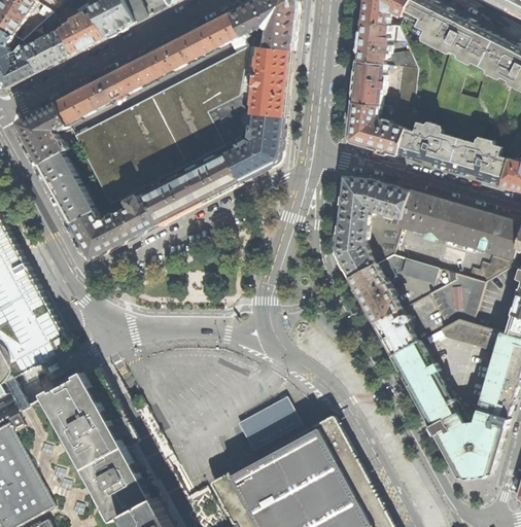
[(0,0),(0,29),(10,35),(33,1),(32,0),(31,0),(0,0)]
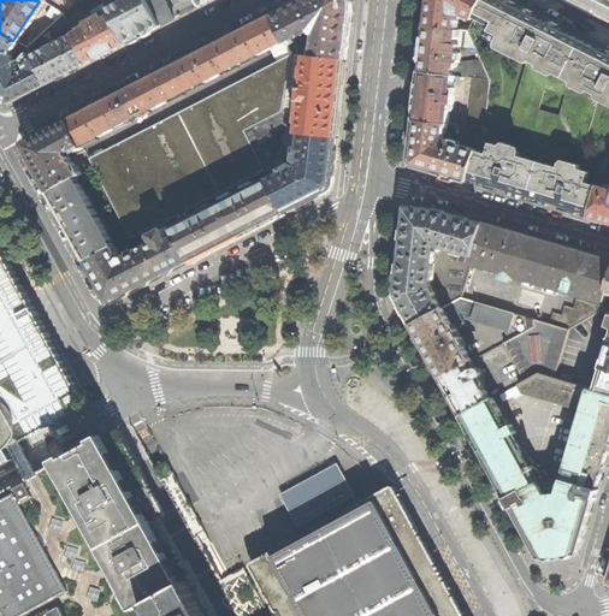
[(95,0),(72,0),(83,11),(96,0),(95,0)]
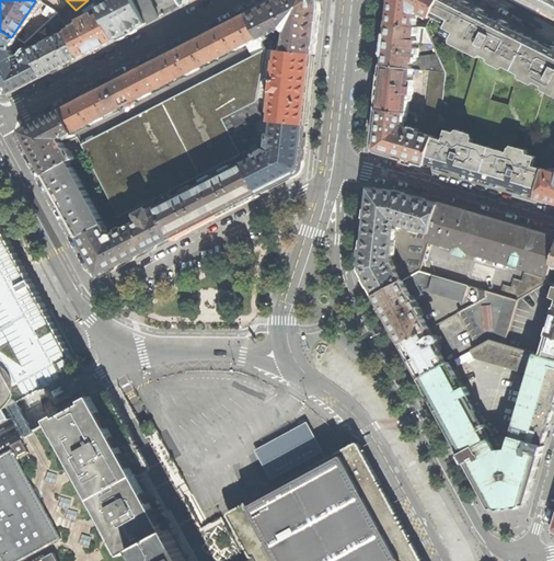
[(91,8),(94,14),(107,41),(123,33),(140,23),(128,0),(103,0),(104,1),(91,8)]
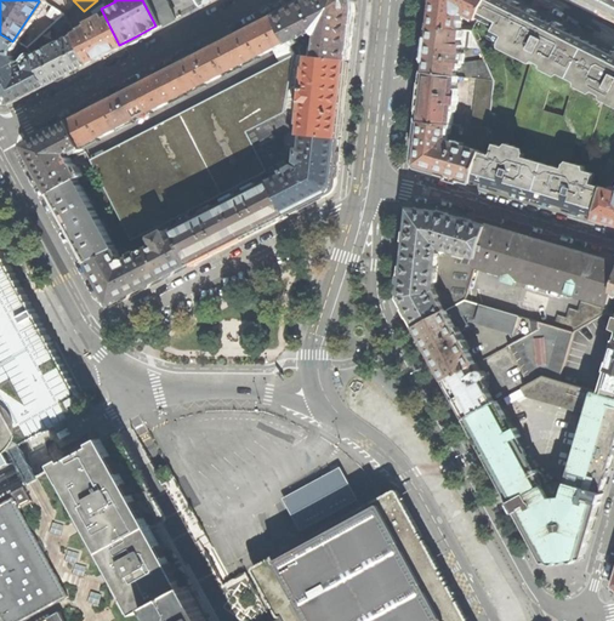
[(142,0),(155,26),(169,20),(159,0),(189,0),(193,6),(205,0),(142,0)]
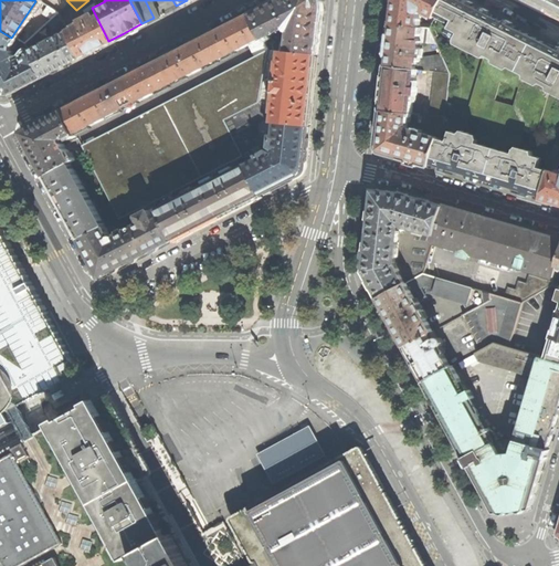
[(272,0),(245,14),(256,37),(263,49),(312,54),(315,24),(317,7),(316,3),(316,1),(315,0),(272,0)]
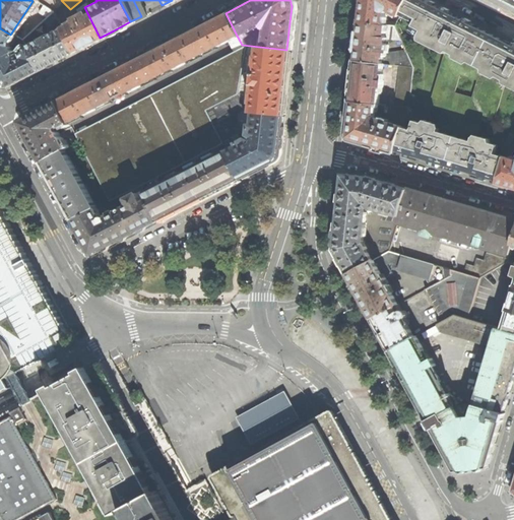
[(395,14),(402,0),(356,0),(354,21),(379,24),(381,12),(384,10),(394,15),(395,14)]
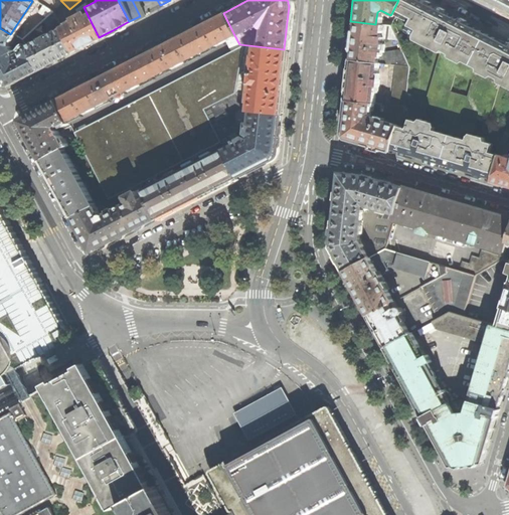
[(409,39),(436,52),(438,50),(444,53),(445,57),(456,63),(459,61),(466,64),(481,34),(441,14),(412,0),(398,0),(391,14),(398,18),(398,21),(405,25),(401,32),(409,36),(409,39)]
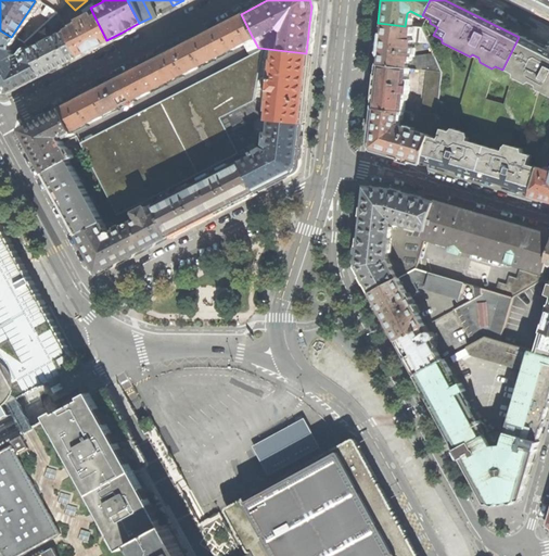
[(548,0),(531,0),(548,9),(548,0)]
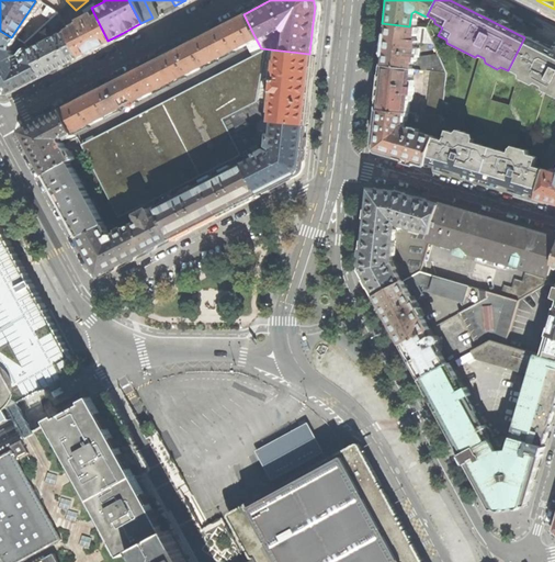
[(41,6),(36,13),(44,19),(51,13),(41,6)]
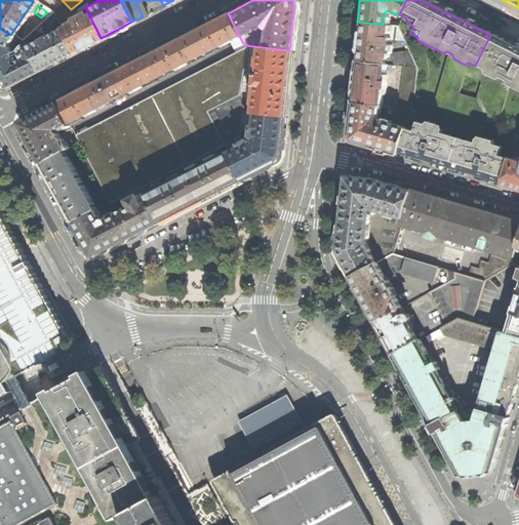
[(57,29),(70,53),(85,46),(101,38),(88,13),(84,15),(82,12),(68,19),(70,23),(57,29)]
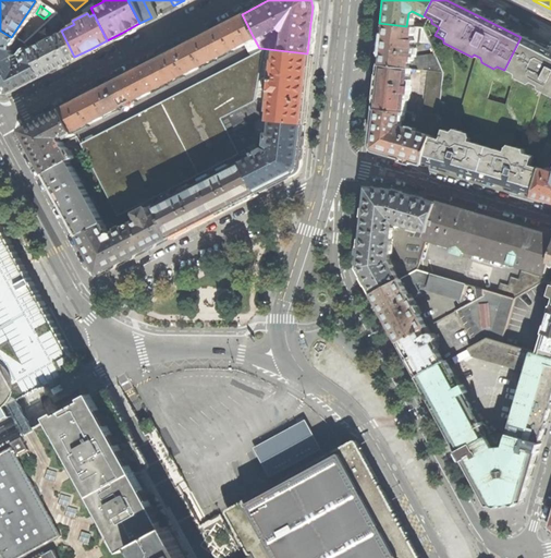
[(220,24),(200,35),(211,58),(253,36),(242,14),(220,24)]
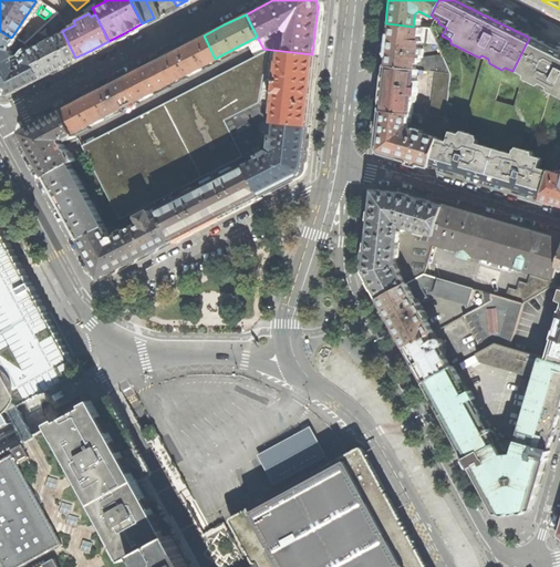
[(383,43),(381,66),(411,70),(412,62),(413,62),(414,61),(416,43),(432,44),(424,28),(413,27),(385,23),(383,43)]
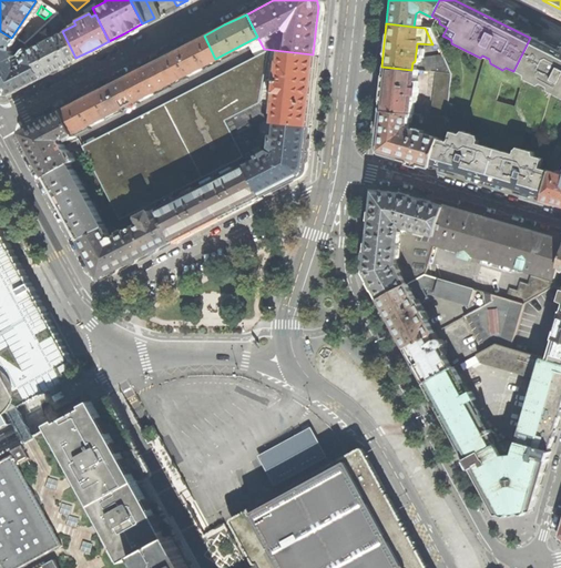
[(0,61),(7,58),(8,57),(4,50),(6,47),(11,38),(0,31),(0,61)]
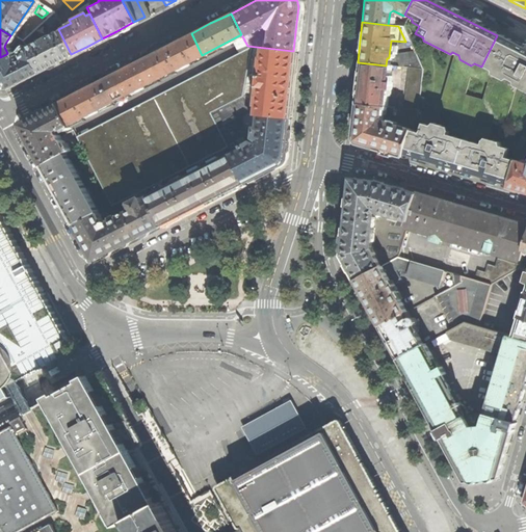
[(58,29),(21,48),(34,73),(52,63),(71,54),(58,29)]
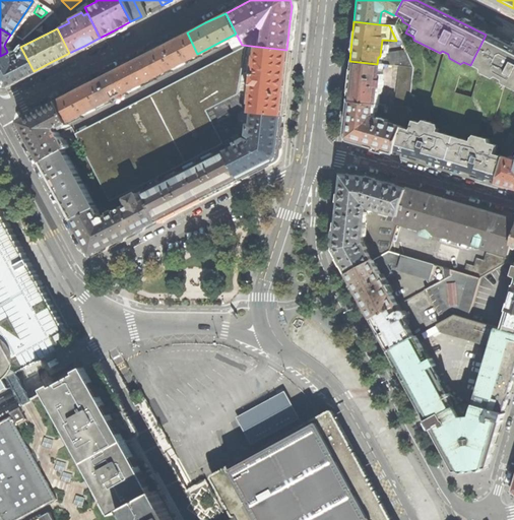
[(159,47),(142,55),(153,76),(197,54),(187,33),(159,47)]
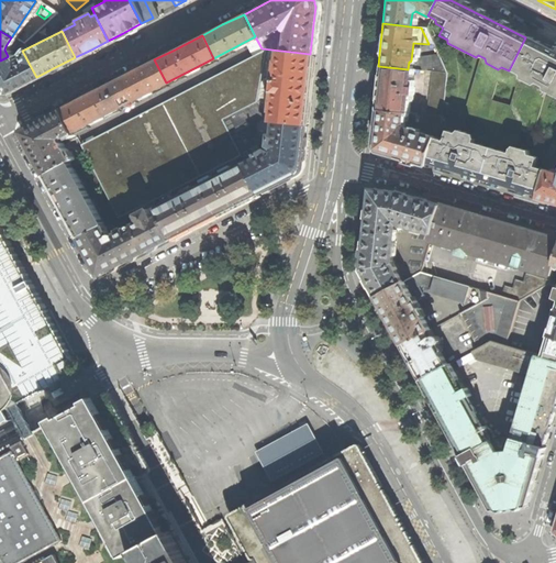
[(525,37),(509,70),(515,75),(516,78),(530,85),(532,83),(542,88),(541,91),(555,98),(555,53),(552,51),(525,37)]
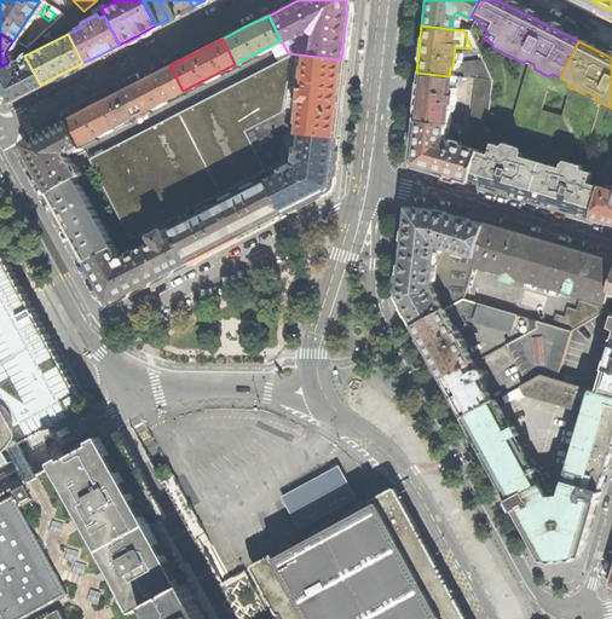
[(12,48),(18,56),(23,53),(21,47),(15,44),(12,48)]
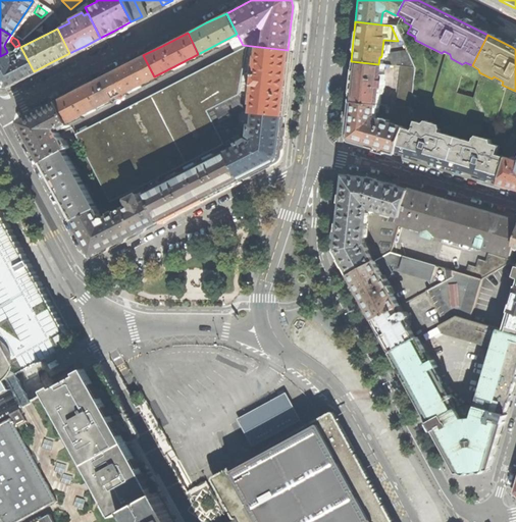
[(15,49),(13,51),(17,58),(11,62),(6,53),(0,56),(0,88),(2,88),(34,71),(20,47),(19,45),(15,47),(15,49)]
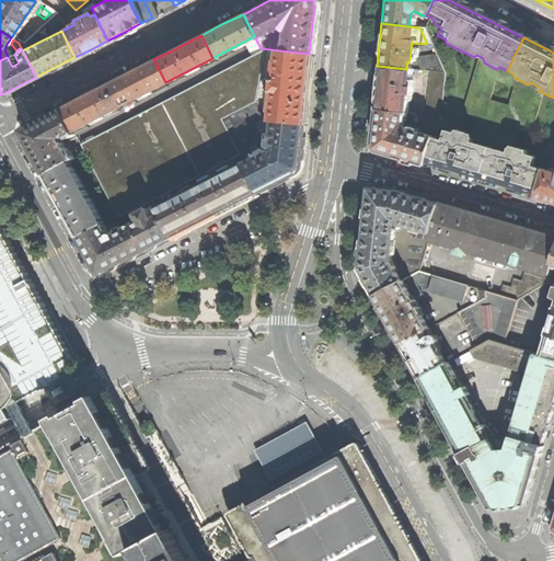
[(301,125),(306,88),(309,54),(261,48),(261,49),(252,101),(262,115),(267,121),(301,125)]
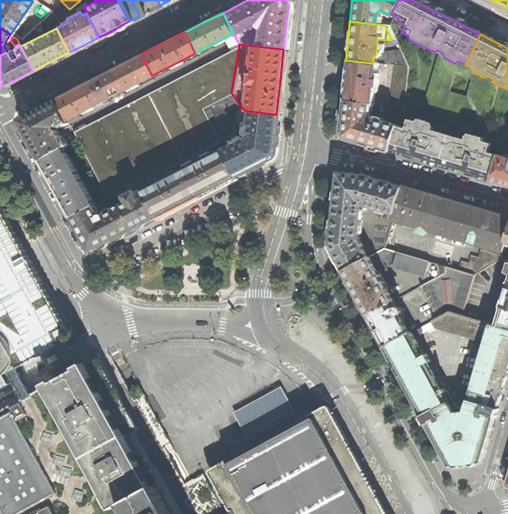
[(69,133),(104,199),(112,195),(134,184),(216,142),(200,109),(231,92),(239,45),(69,133)]
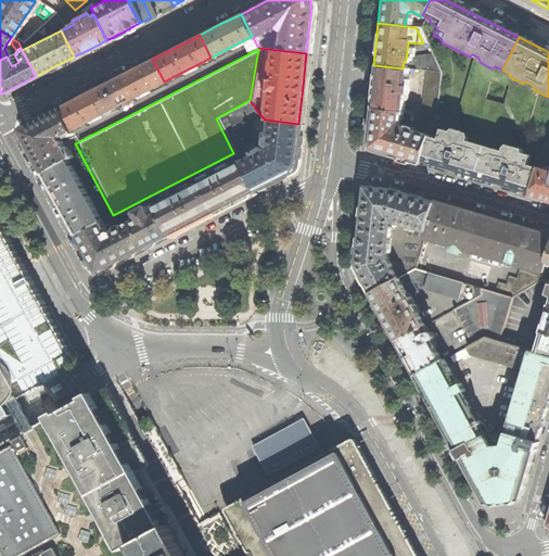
[(417,70),(421,71),(435,72),(428,54),(411,57),(417,70)]
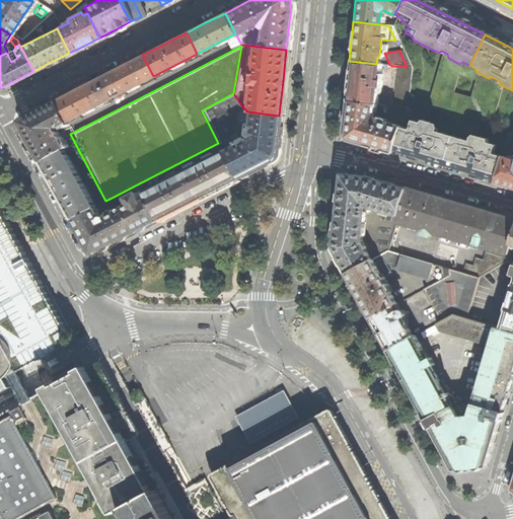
[(447,54),(441,51),(439,53),(423,105),(436,109),(432,124),(433,124),(434,128),(433,131),(449,136),(465,141),(466,137),(469,138),(470,135),(474,121),(487,124),(499,84),(500,81),(491,76),(489,78),(477,72),(475,69),(469,65),(462,62),(459,64),(448,58),(447,54)]
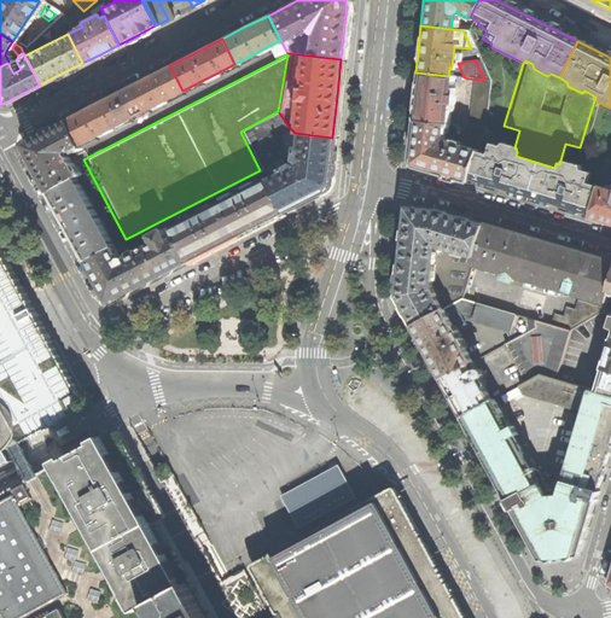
[(143,80),(116,93),(129,118),(182,91),(169,65),(143,80)]
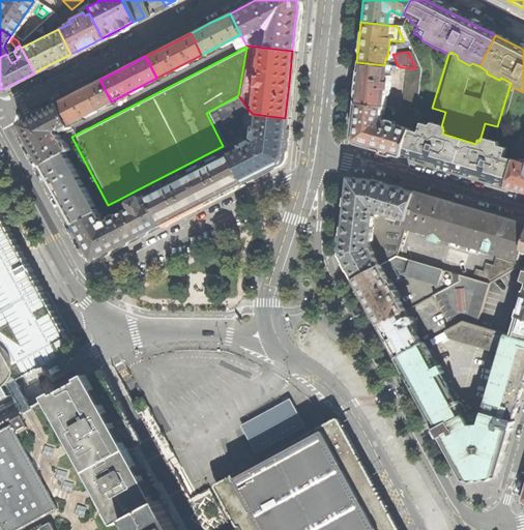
[(354,81),(352,104),(380,107),(382,89),(384,89),(385,82),(383,82),(385,65),(384,65),(356,62),(354,81)]
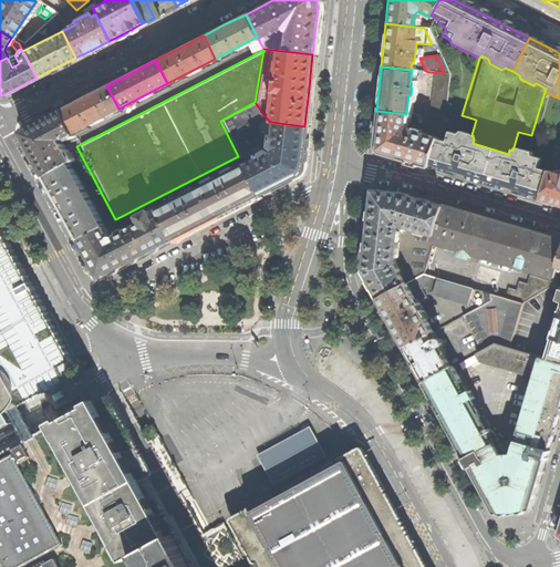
[(429,72),(425,116),(439,117),(444,73),(429,72)]
